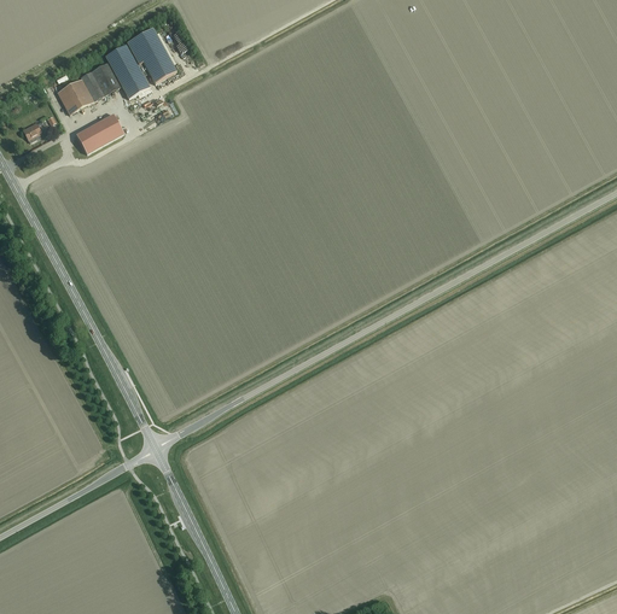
[(144,76),(150,72),(155,82),(178,70),(155,28),(126,44),(144,76)]
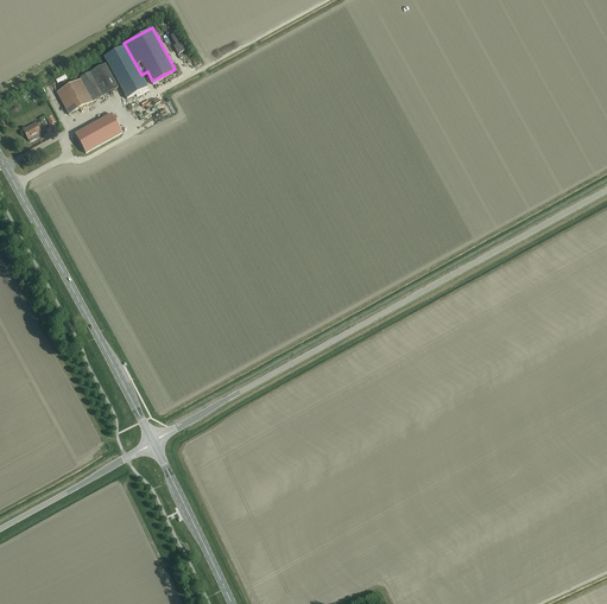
[(177,55),(185,75),(193,71),(184,51),(185,50),(183,44),(176,48),(172,39),(168,42),(170,48),(169,49),(172,57),(175,56),(177,55)]
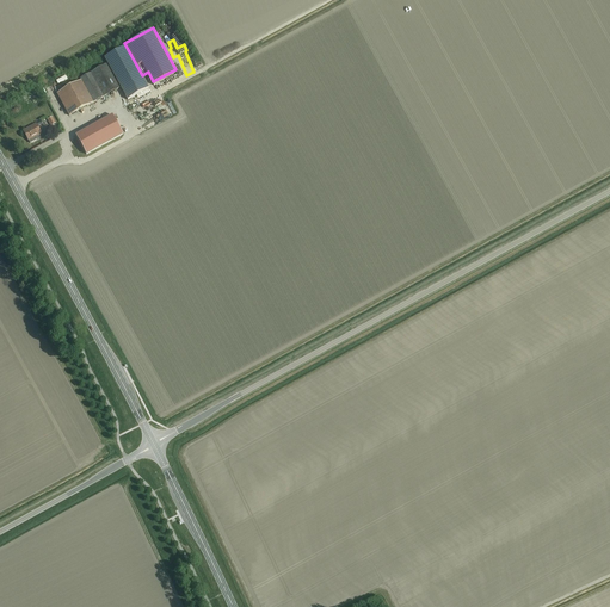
[(103,55),(106,61),(119,84),(127,97),(147,85),(142,75),(124,43),(103,55)]
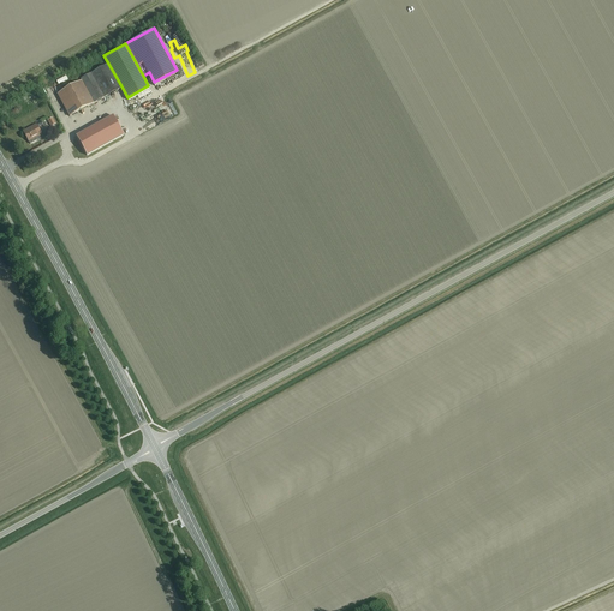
[(107,61),(89,71),(102,95),(120,84),(107,61)]
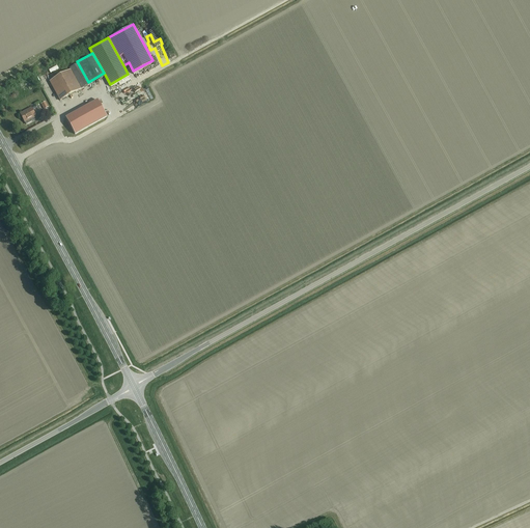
[(77,61),(68,65),(70,67),(80,86),(88,82),(77,61)]
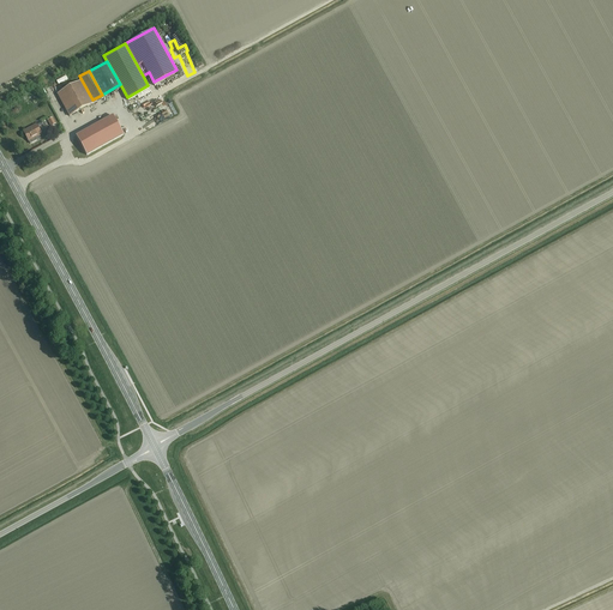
[(80,78),(56,91),(68,113),(92,100),(80,78)]
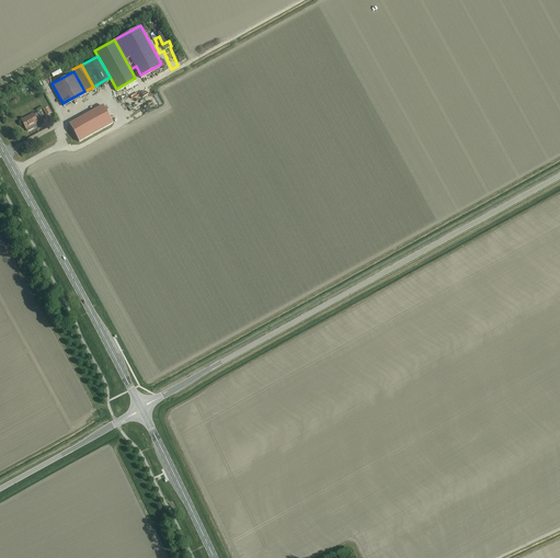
[(112,121),(111,117),(107,112),(102,103),(68,122),(71,126),(73,131),(76,135),(77,136),(78,139),(112,121)]
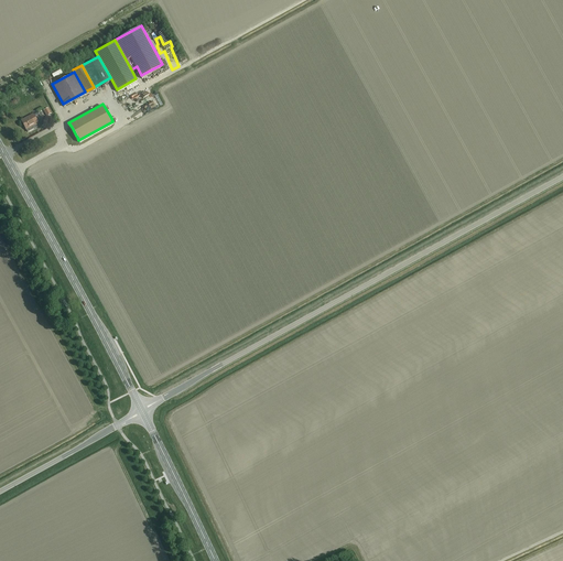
[(25,127),(26,129),(32,126),(31,123),(36,120),(32,111),(20,118),(25,127)]
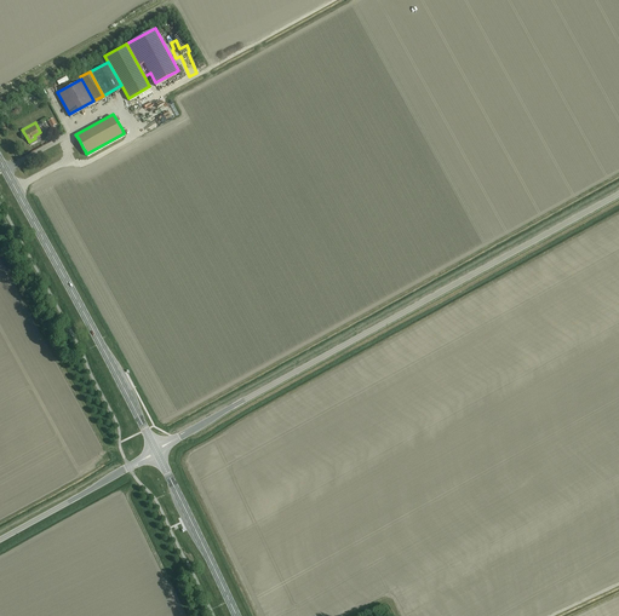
All buildings are outlined.
